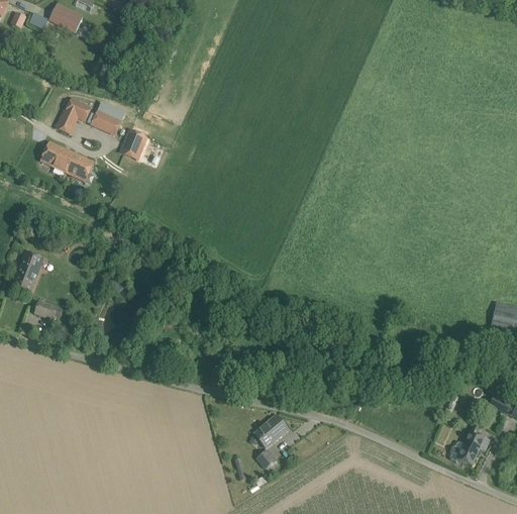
[(8,2),(5,0),(0,0),(0,5),(6,8),(8,2)]
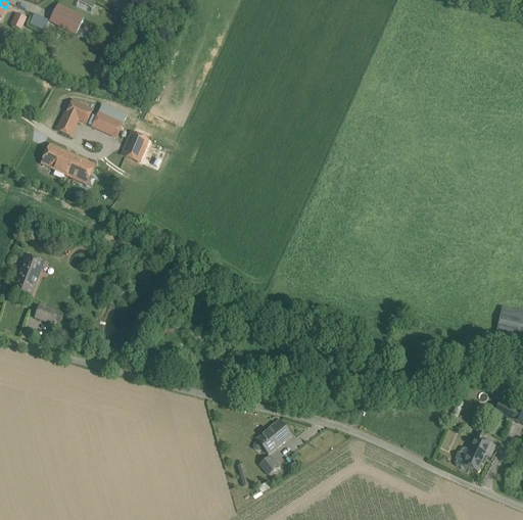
[(75,33),(83,14),(57,1),(48,18),(75,33)]
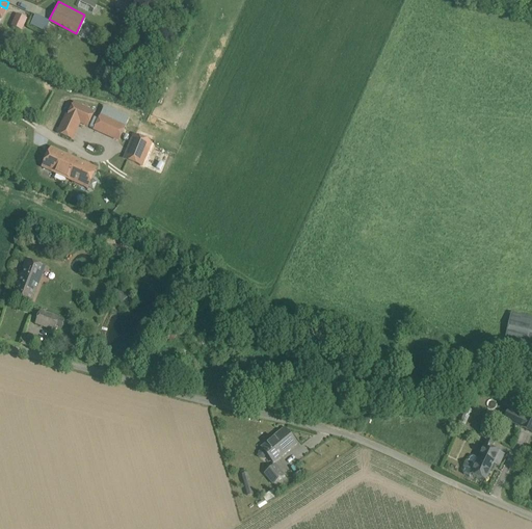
[(26,17),(18,12),(12,25),(21,29),(26,17)]
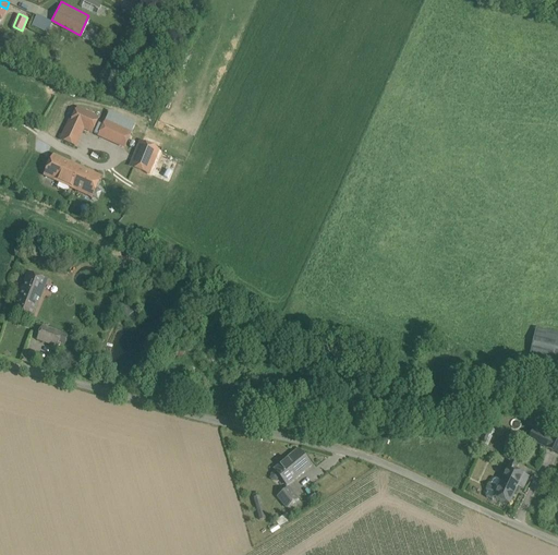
[(98,116),(79,106),(72,119),(72,120),(84,125),(92,130),(98,116)]
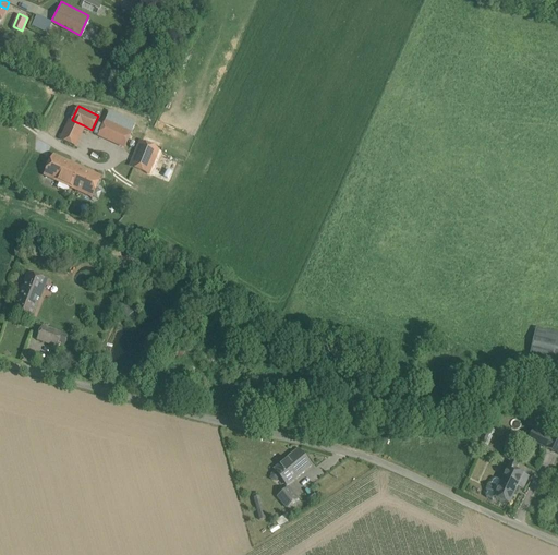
[(84,125),(72,120),(72,119),(70,119),(62,137),(75,143),(84,125)]
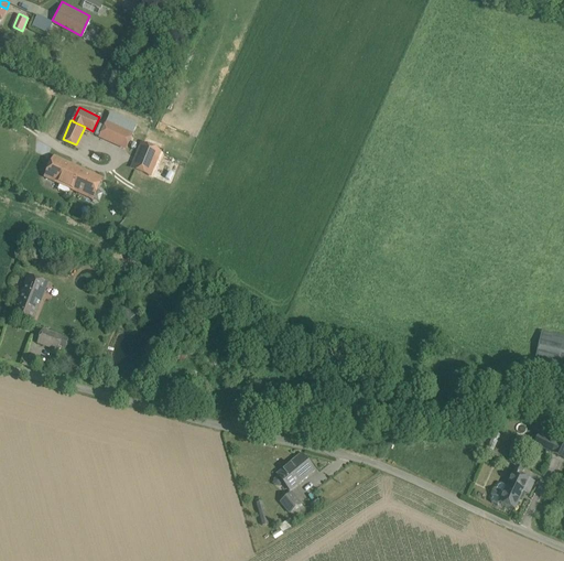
[(133,132),(107,120),(100,135),(127,146),(133,132)]
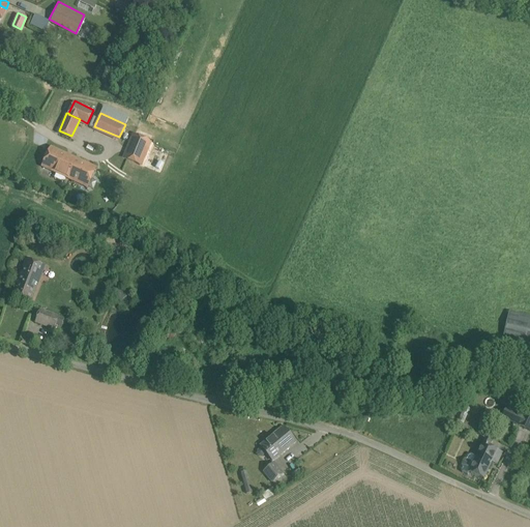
[(150,140),(135,133),(125,156),(141,163),(150,140)]
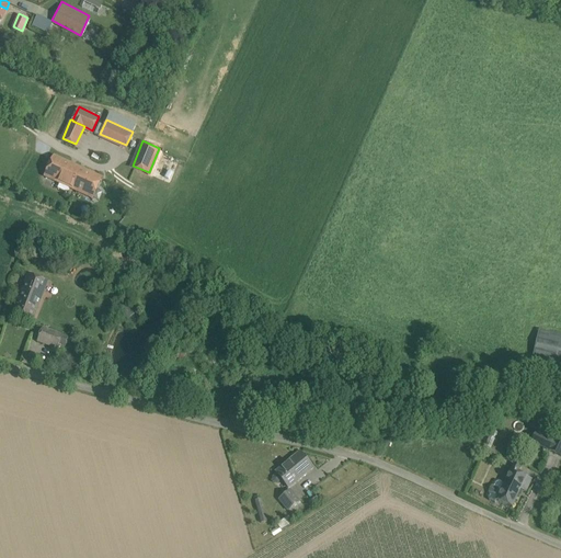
[(86,169),(55,155),(46,173),(60,180),(58,186),(68,191),(70,184),(77,188),(86,169)]
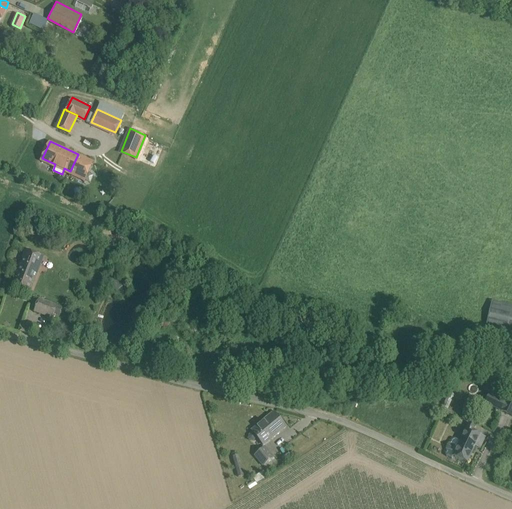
[(92,161),(78,154),(70,171),(85,178),(92,161)]
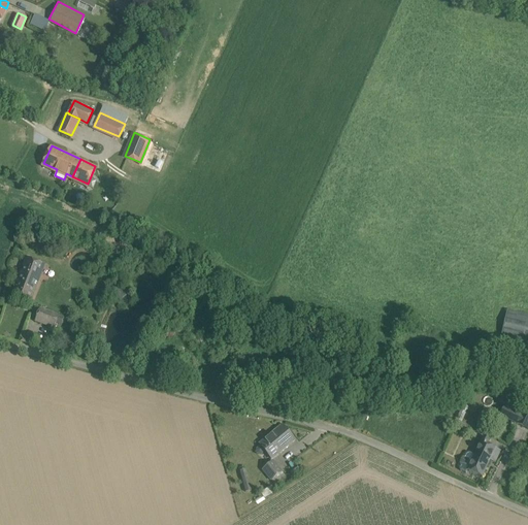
[(43,263),(27,257),(13,292),(30,299),(43,263)]
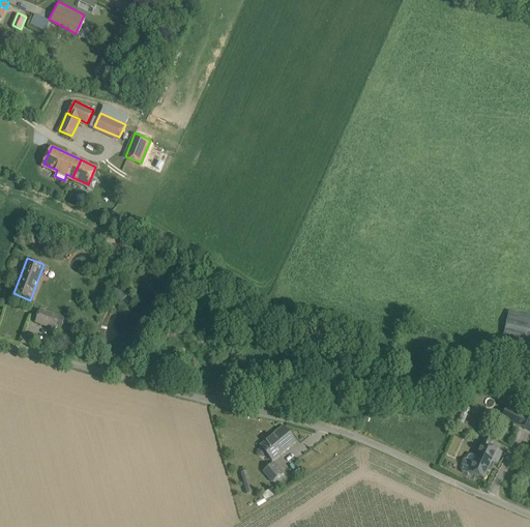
[(59,314),(40,308),(36,320),(54,326),(59,314)]
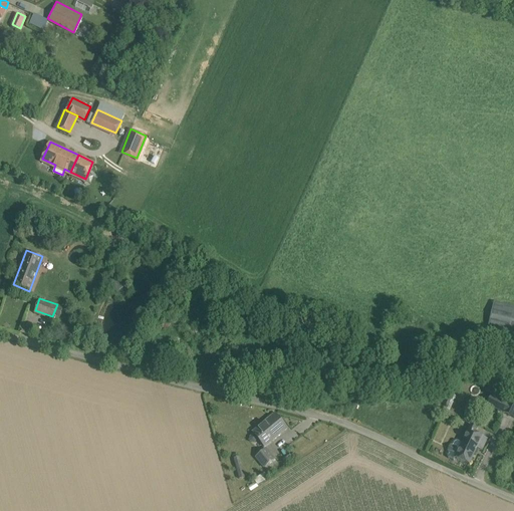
[(513,306),(493,302),(486,331),(513,337),(513,306)]
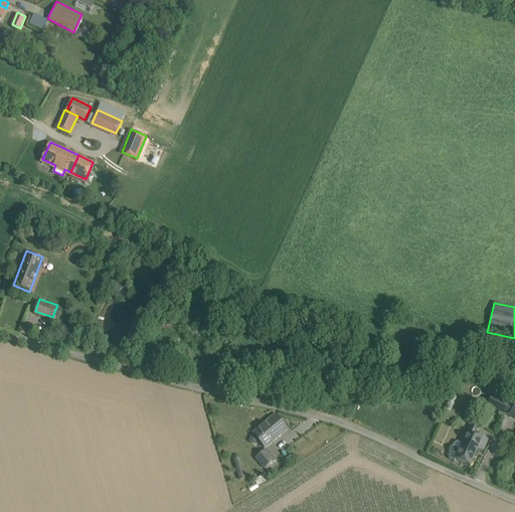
[(509,402),(492,394),(488,403),(505,411),(509,403),(509,402)]
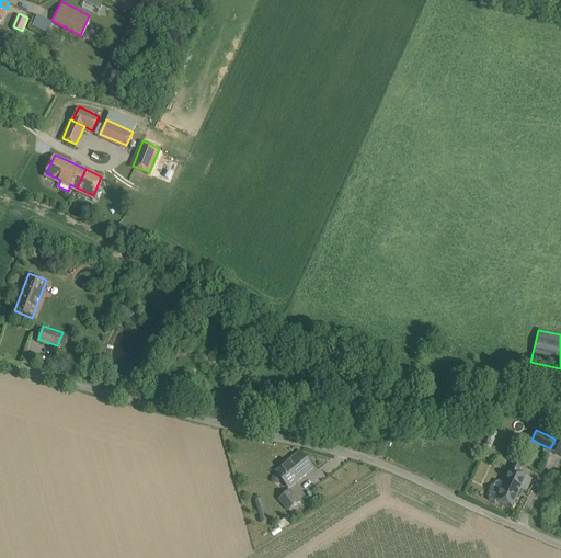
[(560,431),(558,431),(554,439),(554,440),(550,448),(560,453),(560,431)]
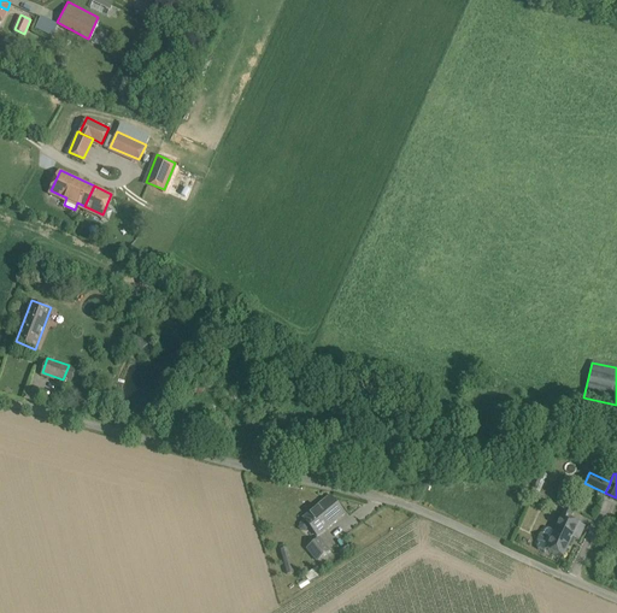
[(331,494),(304,517),(318,532),(345,511),(331,494)]
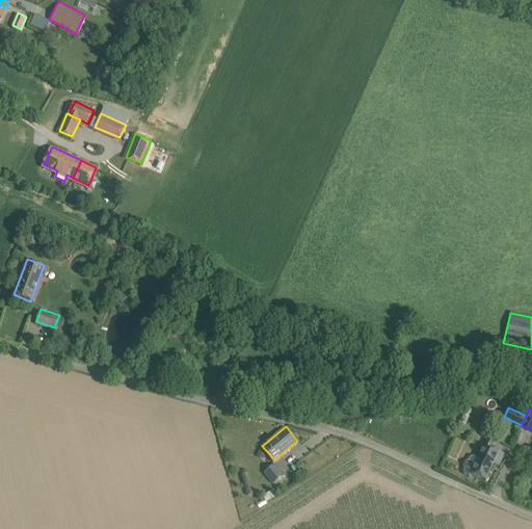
[(494,441),(487,438),(484,443),(491,446),(494,441)]
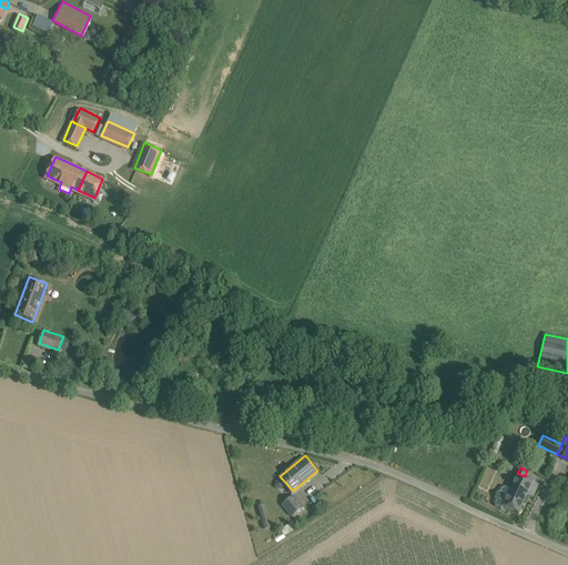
[(510,487),(505,484),(501,485),(500,488),(497,488),(495,495),(496,498),(495,501),(496,504),(501,506),(503,504),(519,511),(527,493),(533,495),(538,483),(525,476),(517,473),(510,487)]
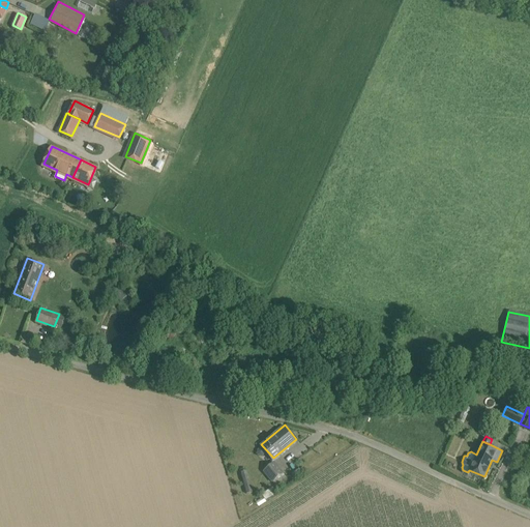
[(286,474),(274,461),(264,469),(275,482),(286,474)]
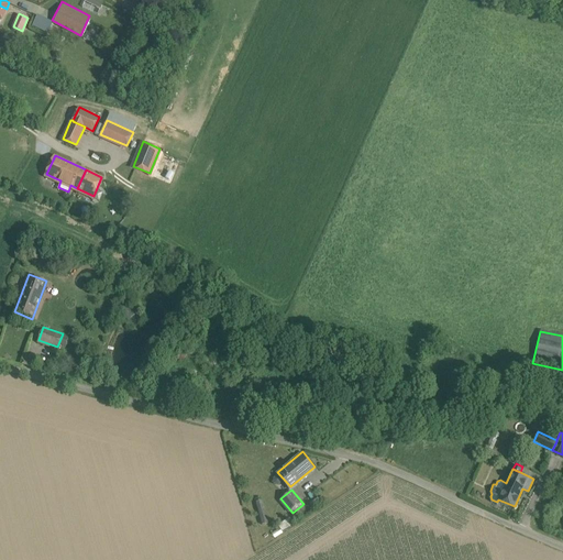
All buildings are outlined.
